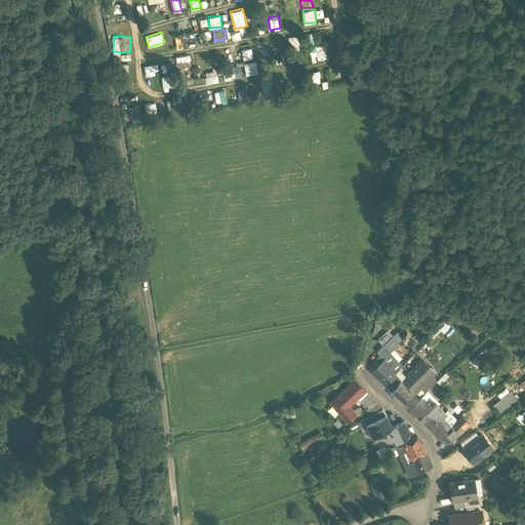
[(186,46),(185,36),(175,37),(176,47),(186,46)]
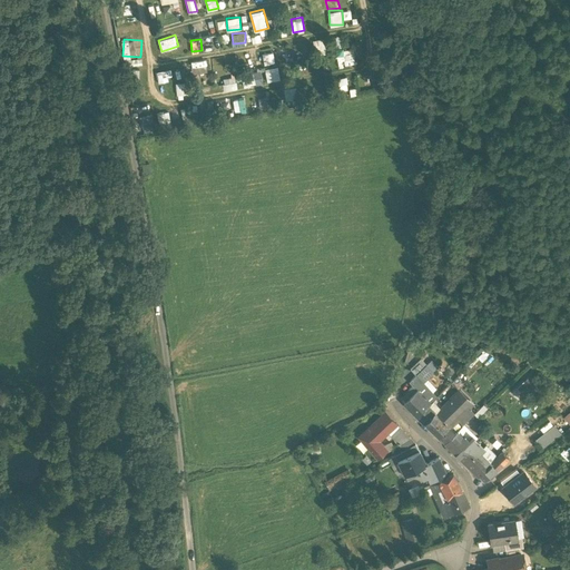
[(354,48),(337,49),(337,65),(355,64),(354,48)]
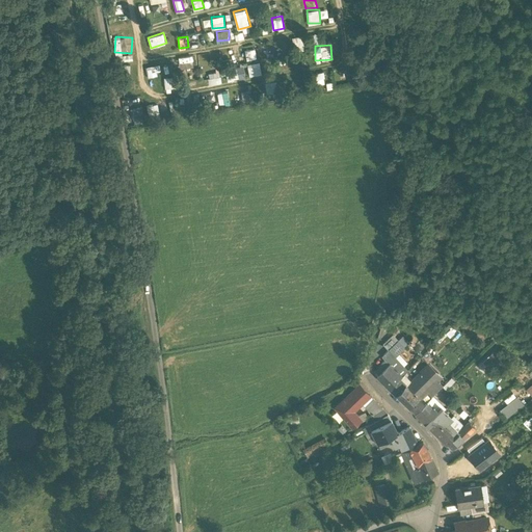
[(245,49),(246,59),(257,58),(256,48),(245,49)]
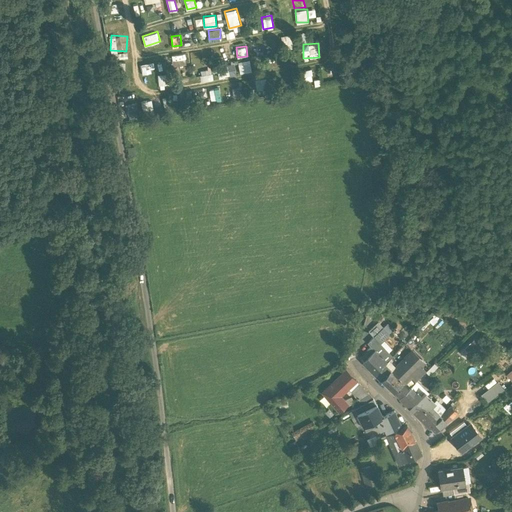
[(250,59),(238,61),(240,73),(252,70),(250,59)]
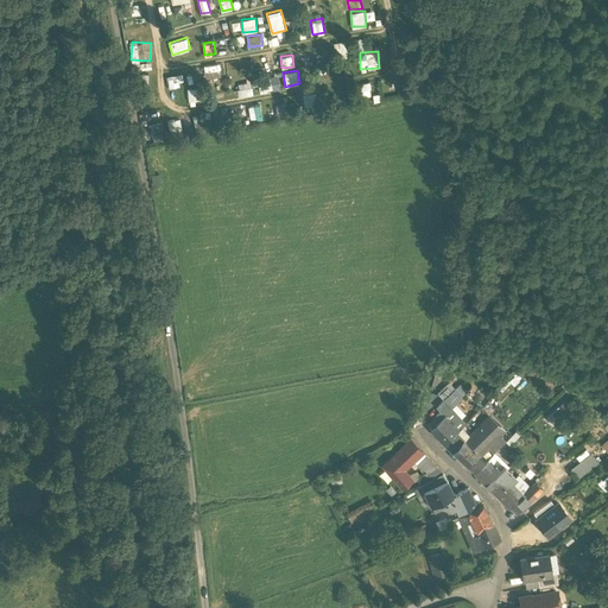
[(197,71),(187,75),(191,86),(201,82),(197,71)]
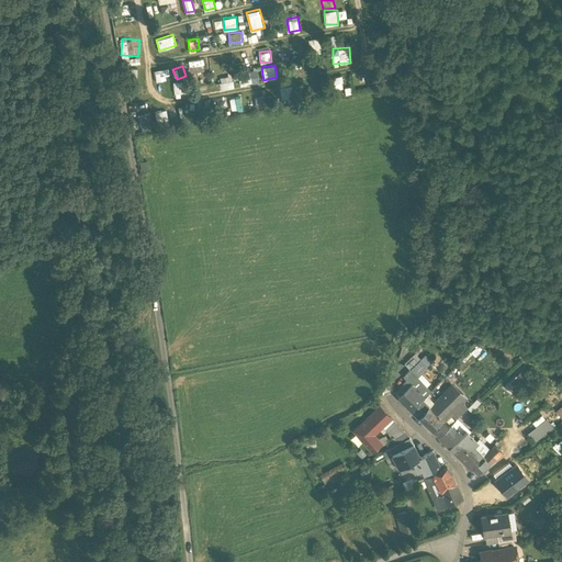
[(257,69),(238,74),(242,85),(260,80),(257,69)]
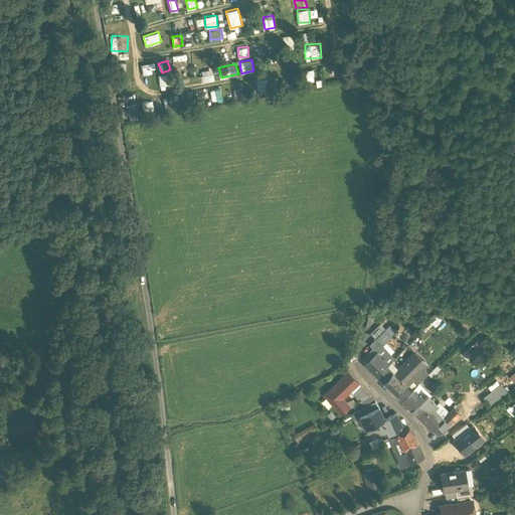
[(169,77),(166,77),(165,73),(159,74),(160,84),(169,83),(169,77)]
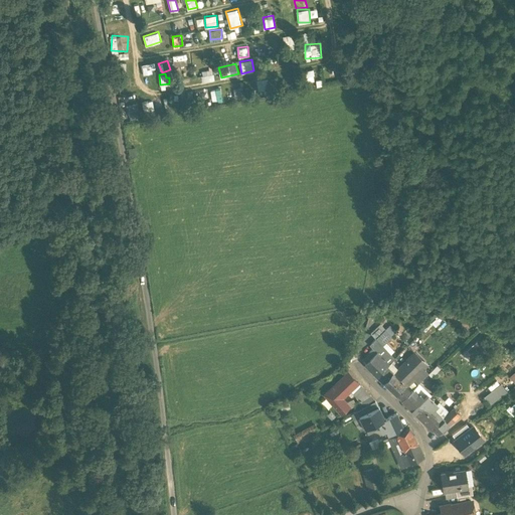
[(259,95),(271,93),(269,77),(258,79),(259,95)]
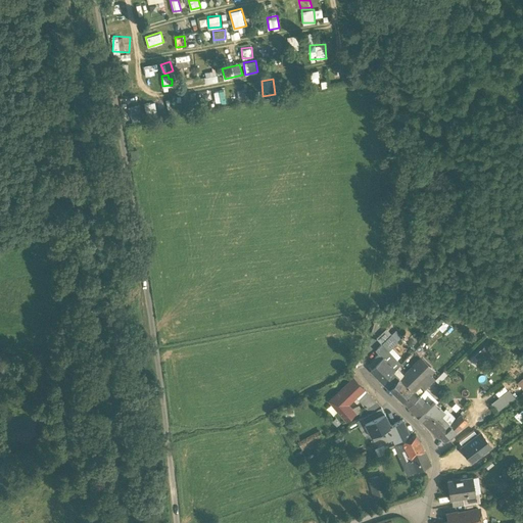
[(237,90),(239,98),(248,96),(246,87),(237,90)]
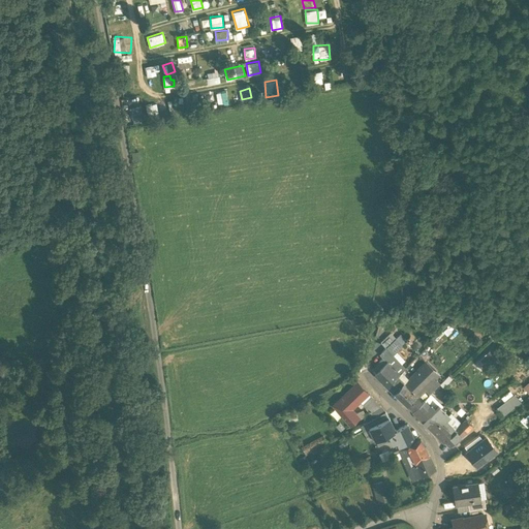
[(218,103),(228,102),(227,90),(217,91),(218,103)]
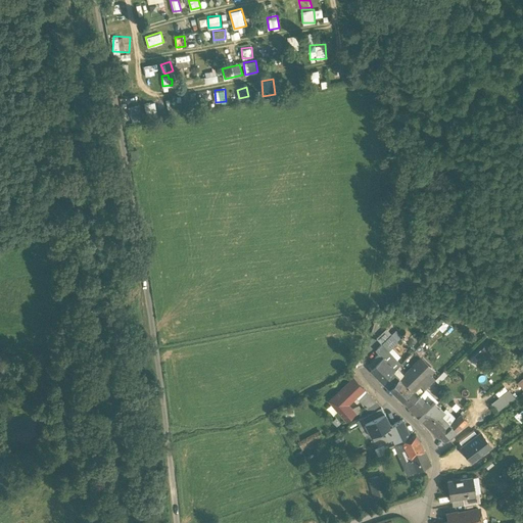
[(385,330),(376,338),(382,345),(391,336),(385,330)]
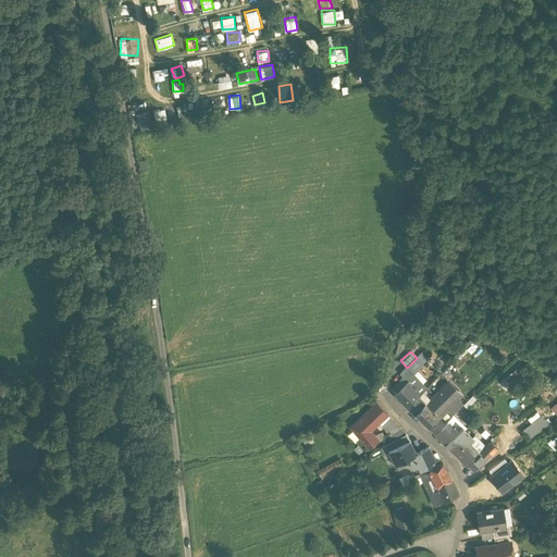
[(407,368),(398,375),(404,382),(412,374),(423,366),(417,358),(407,368)]
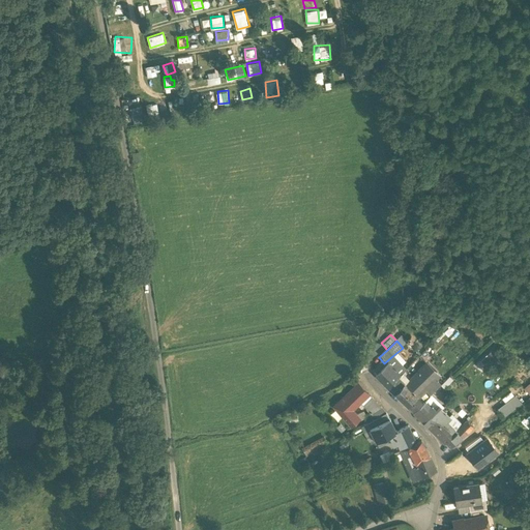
[(406,370),(392,356),(384,363),(386,364),(393,371),(392,373),(398,378),(406,370)]
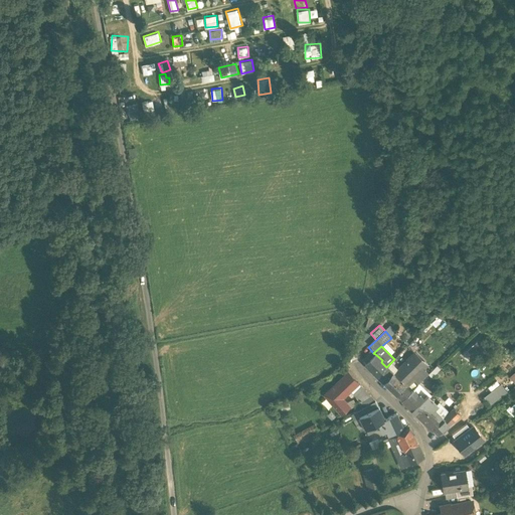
[(415,353),(399,369),(410,380),(413,377),(422,367),(426,364),(415,353)]
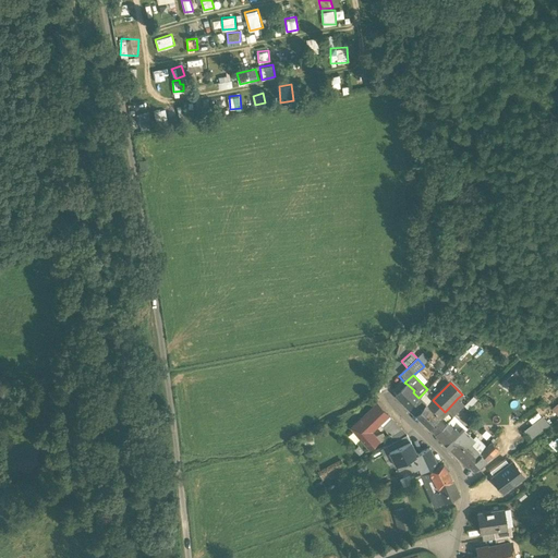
[(414,390),(407,384),(397,395),(402,402),(409,409),(419,398),(413,392),(414,390)]
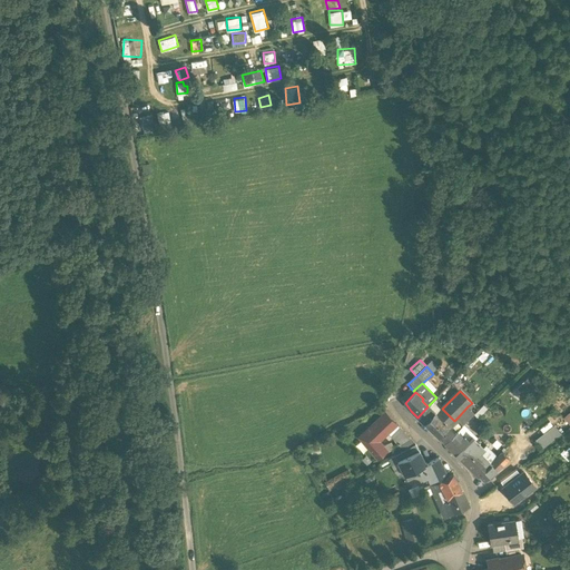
[(428,406),(419,418),(424,422),(435,412),(436,414),(439,412),(431,404),(428,406)]
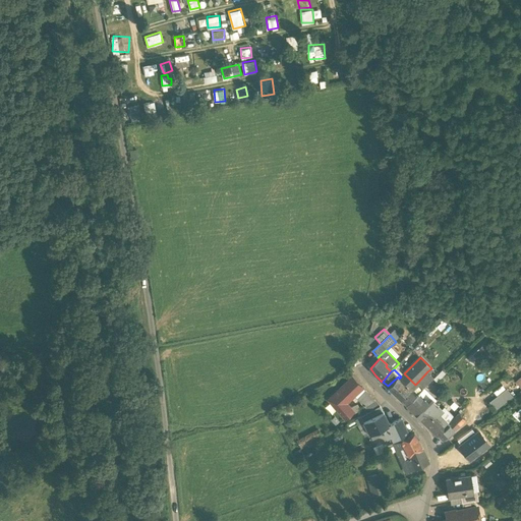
[(427,371),(418,382),(424,388),(435,378),(427,371)]
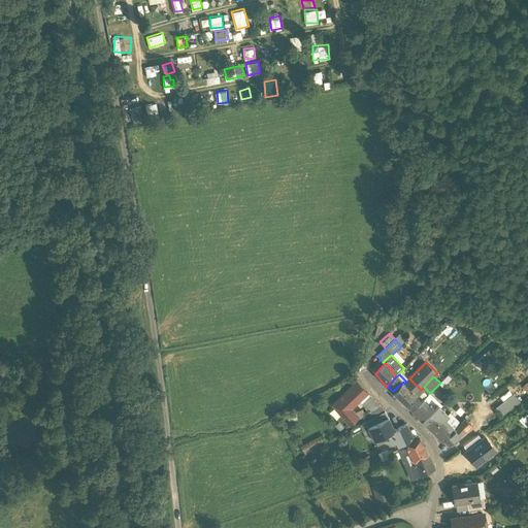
[(406,382),(404,384),(403,382),(393,391),(406,404),(421,390),(409,378),(406,382)]
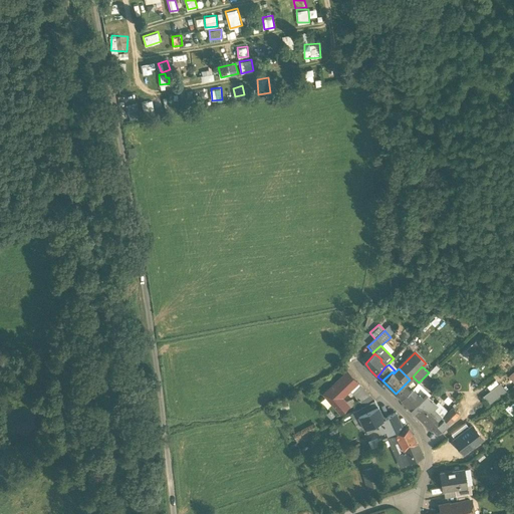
[(348,371),(332,388),(341,398),(349,390),(353,394),(362,386),(348,371)]
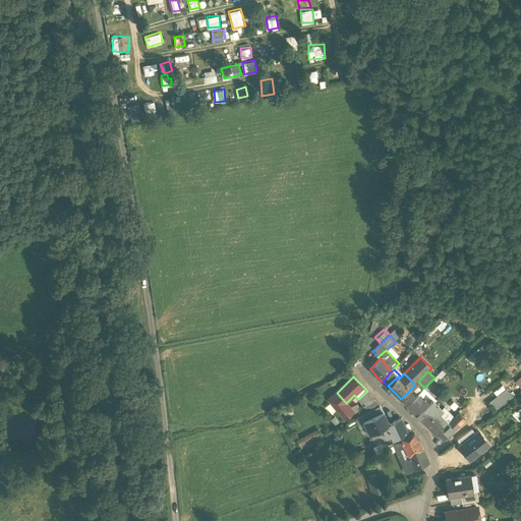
[(497,411),(514,399),(507,390),(489,402),(497,411)]
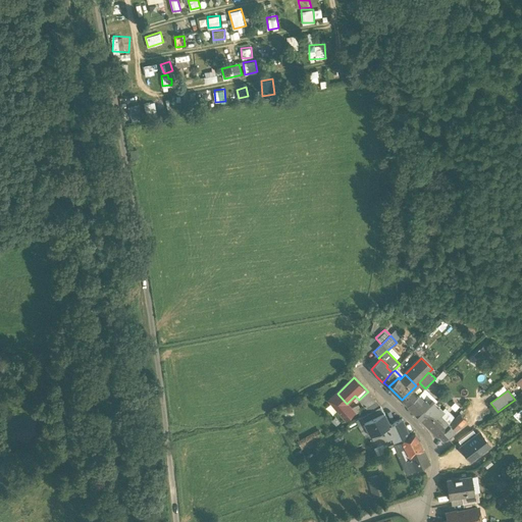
[(377,402),(368,392),(359,400),(366,408),(377,402)]
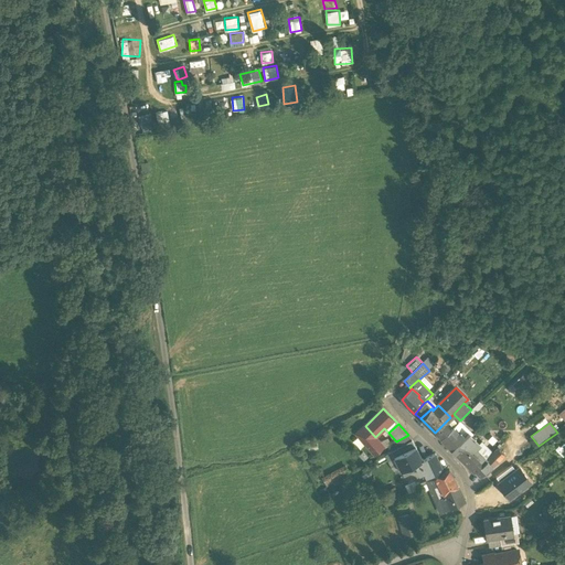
[(365,426),(358,433),(369,444),(375,437),(365,426)]
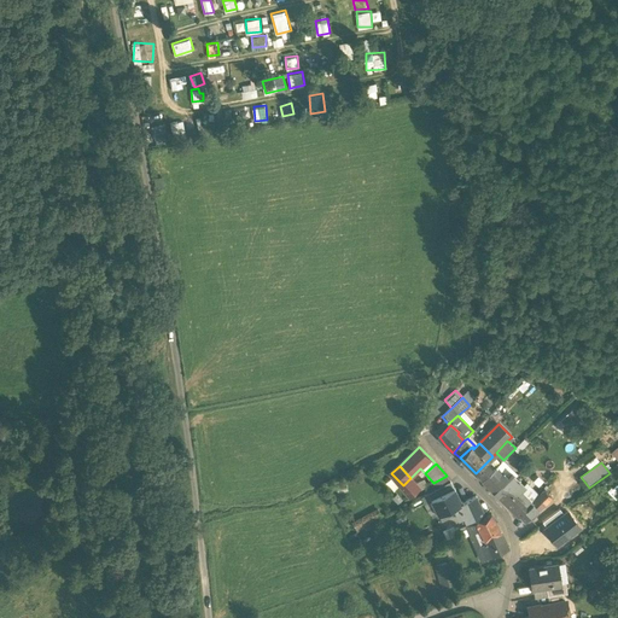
[(516,485),(496,467),(483,481),(502,499),(516,485)]
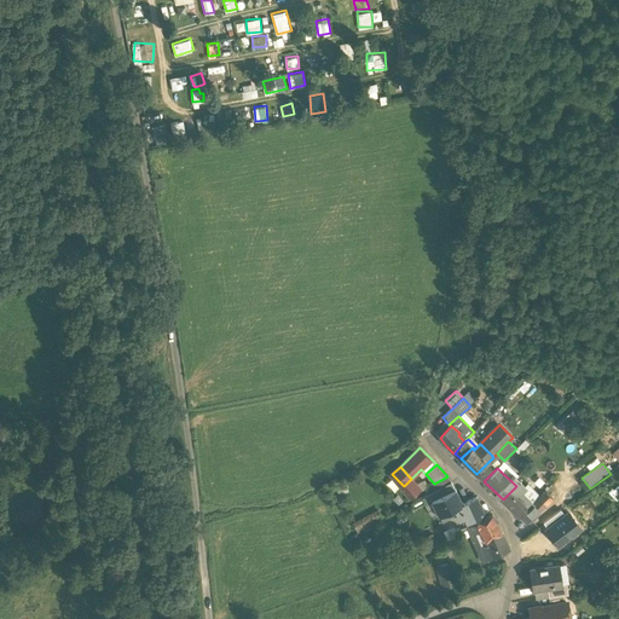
[(421,491),(411,479),(404,486),(403,487),(411,498),(421,491)]
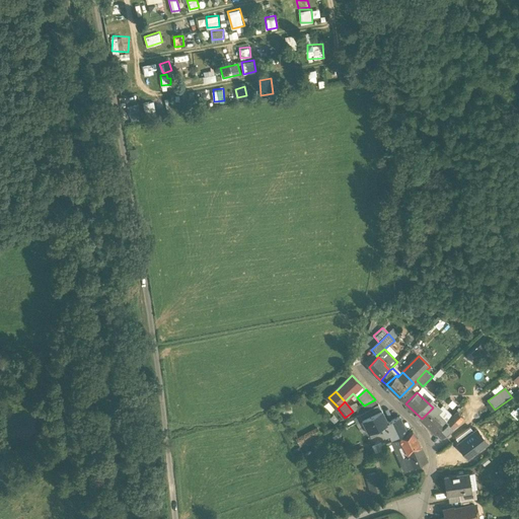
[(379,403),(368,410),(374,422),(385,416),(379,403)]
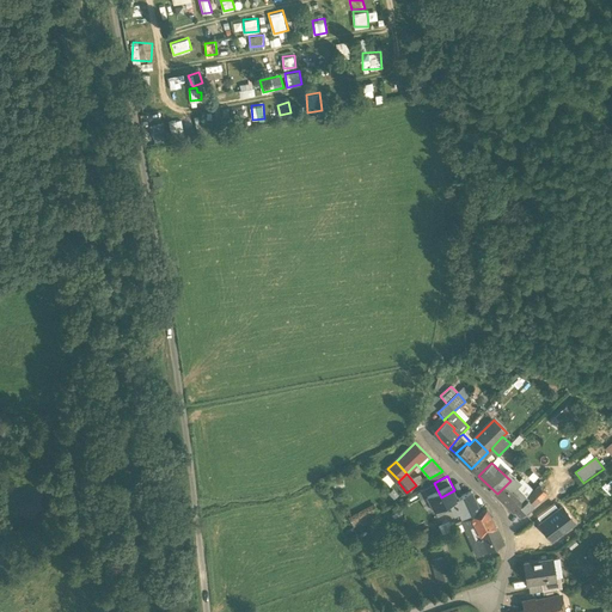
[(510,481),(497,494),(520,516),(533,503),(510,481)]
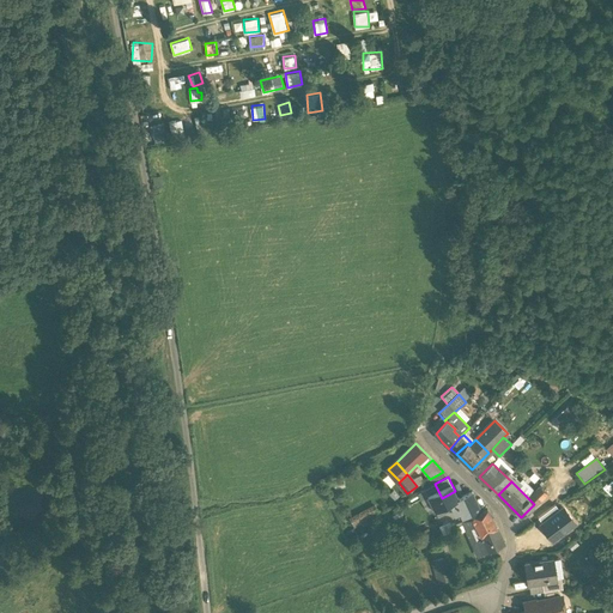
[(455,491),(442,498),(435,484),(426,490),(439,516),(454,509),(451,502),(459,498),(455,491)]
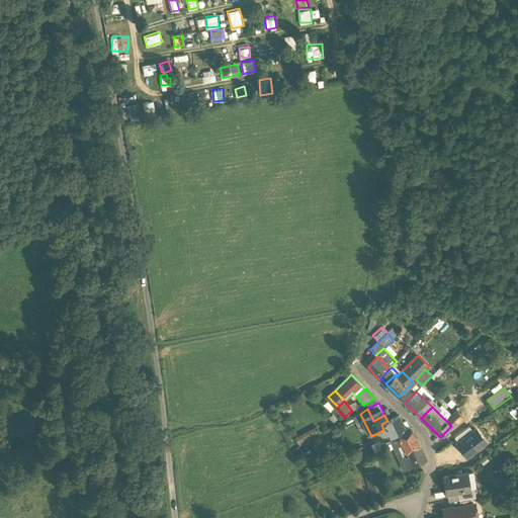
[(387,421),(381,424),(383,430),(386,436),(391,434),(393,439),(399,436),(408,432),(400,416),(387,421)]
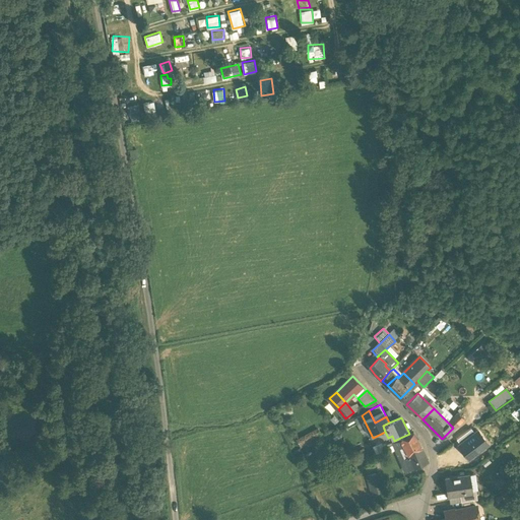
[(457,440),(460,445),(474,434),(471,430),(457,440)]
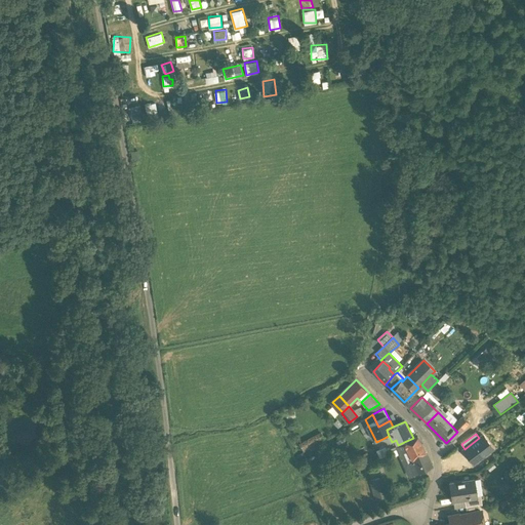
[(413,438),(404,442),(410,454),(412,458),(427,452),(423,445),(418,436),(413,438)]
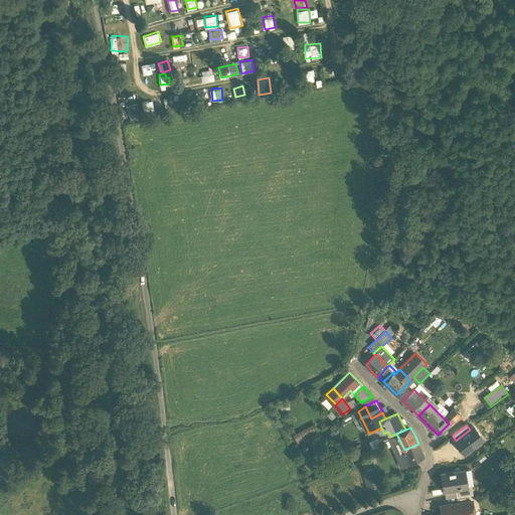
[(455,442),(465,455),(483,440),(474,427),(470,430),(456,441),(455,442)]
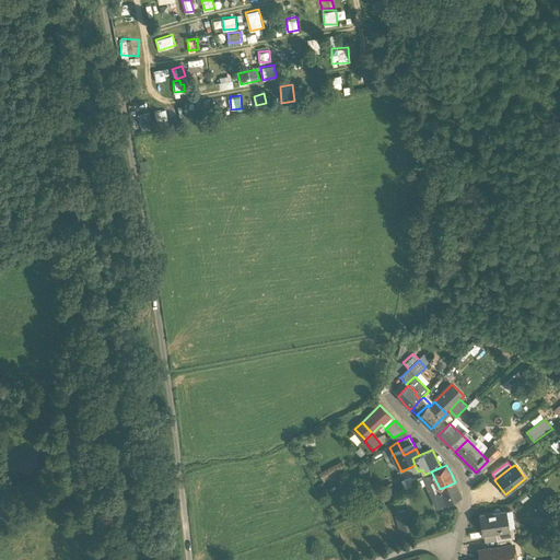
[(401,481),(405,487),(415,481),(410,476),(401,481)]
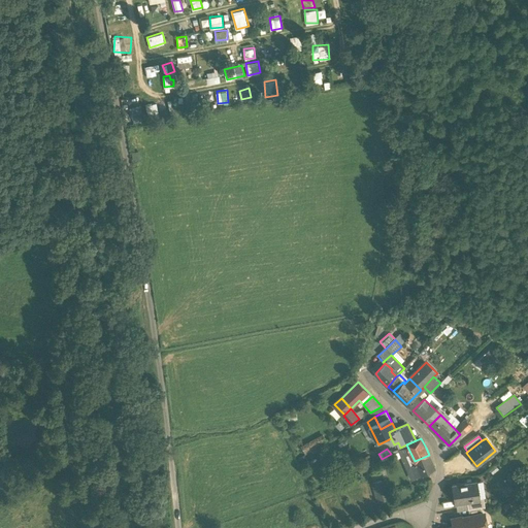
[(400,450),(391,454),(392,457),(394,461),(404,457),(400,450)]
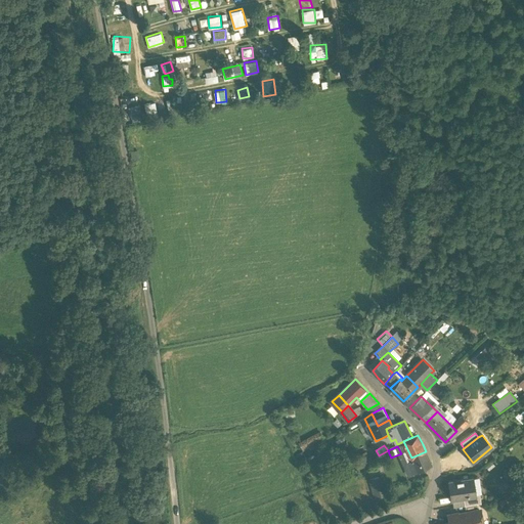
[(426,451),(411,457),(412,461),(418,472),(432,465),(426,451)]
